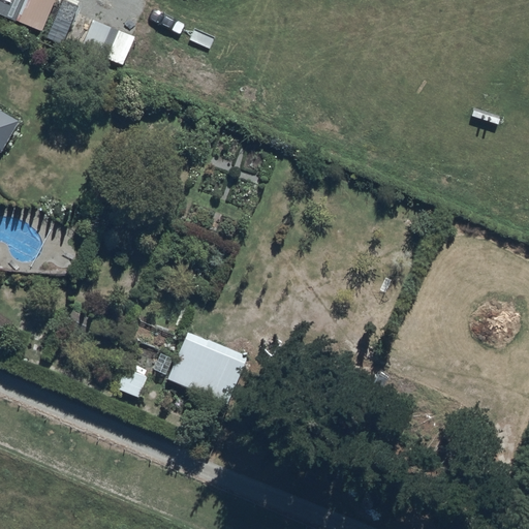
[(22,2),(18,0),(0,0),(0,17),(12,23),(22,2)]
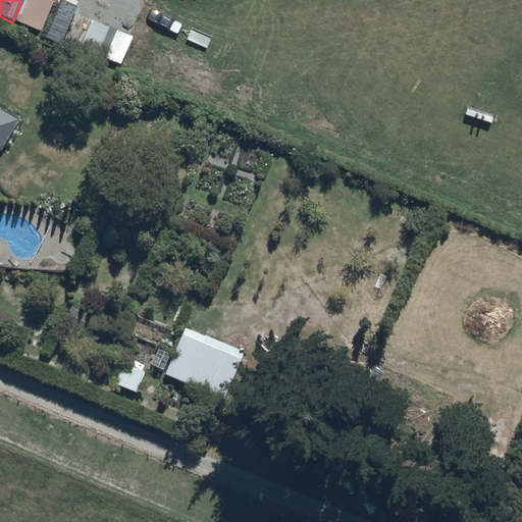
[(63,0),(27,0),(17,22),(48,36),(63,0)]
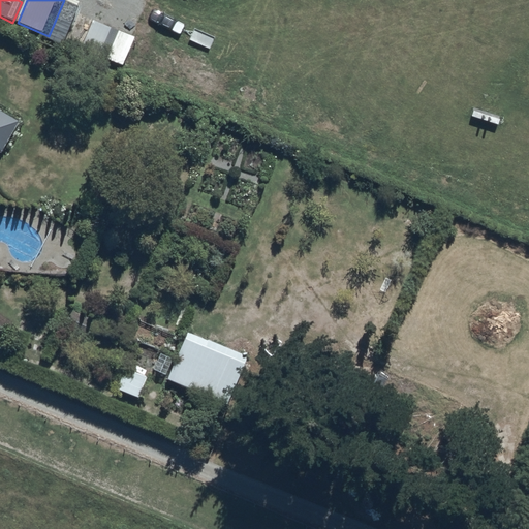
[(111,28),(92,21),(81,49),(98,56),(111,28)]
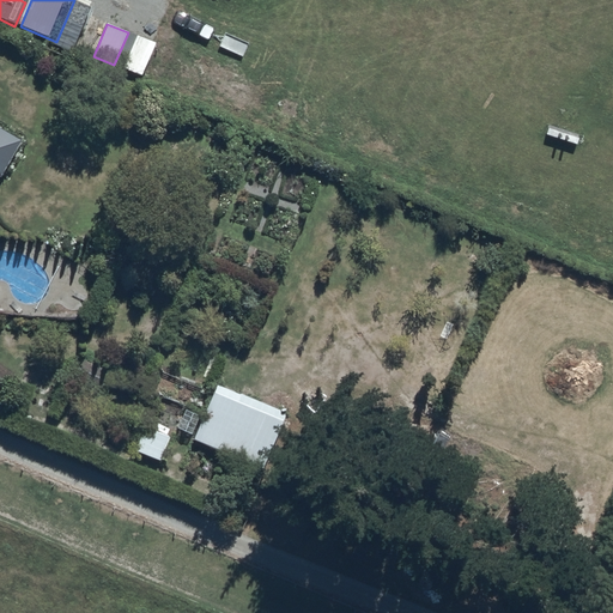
[(156,44),(137,36),(121,68),(140,77),(156,44)]
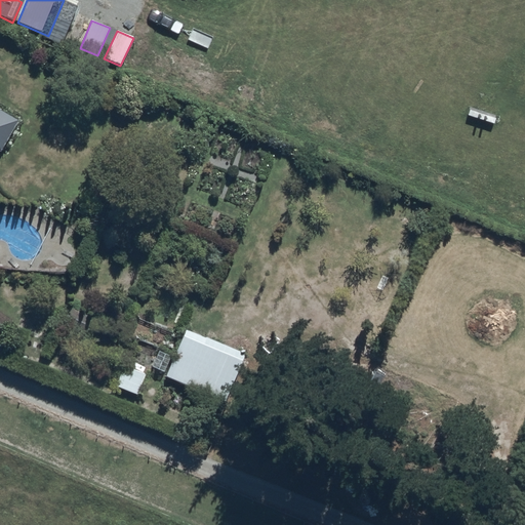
[(0,152),(0,153),(17,120),(0,109),(0,152)]
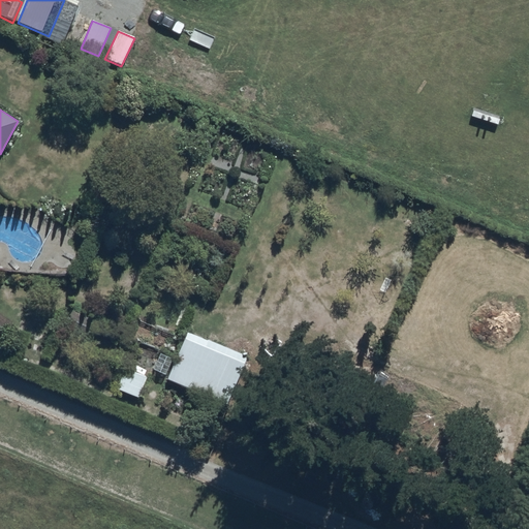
[(226,406),(246,358),(187,333),(166,380),(226,406)]
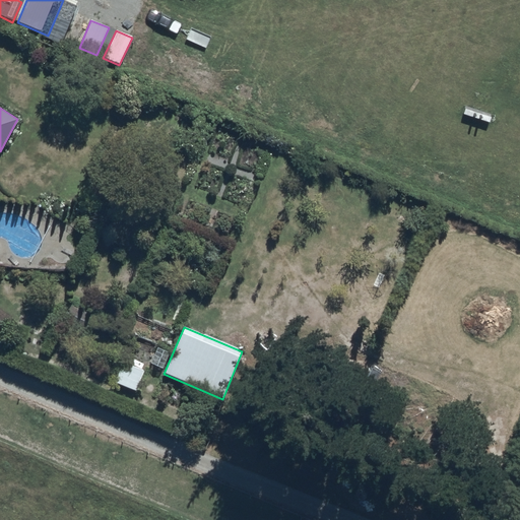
All buildings are outlined.
